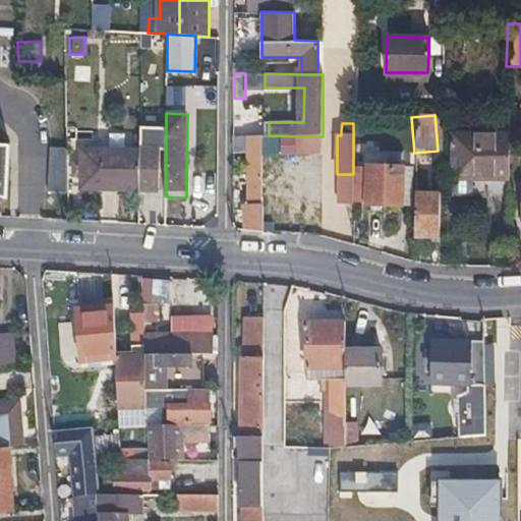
[(509,133),(480,133),(452,133),(453,178),(509,178),(509,133)]
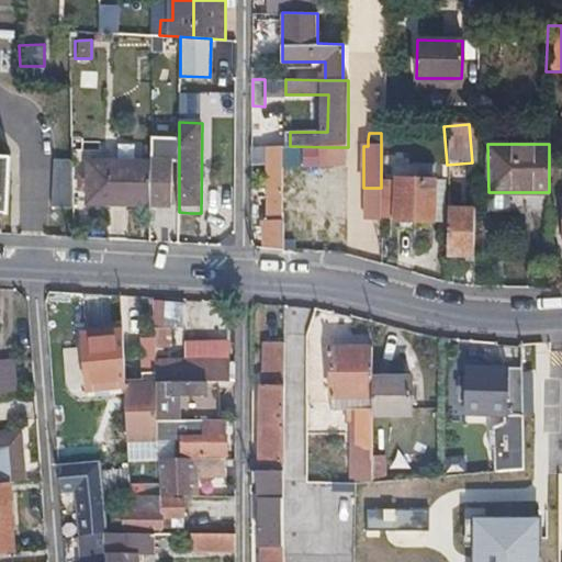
[(283,249),(283,223),(283,146),(253,146),(253,163),(266,163),(265,209),(270,209),(270,215),(274,215),(274,220),(265,220),(265,248),(283,249)]
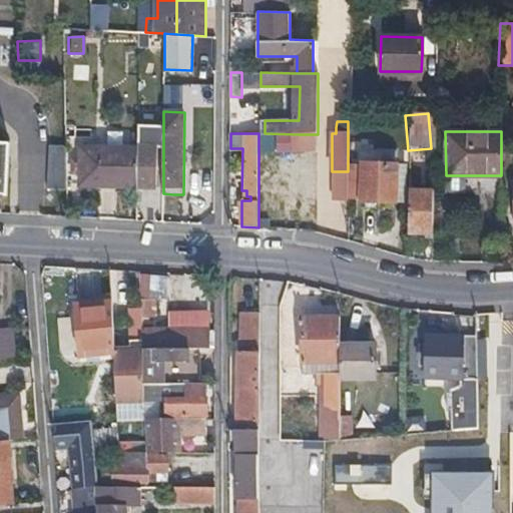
[(299,203),(259,203),(259,227),(317,230),(318,134),(299,134),(299,203)]
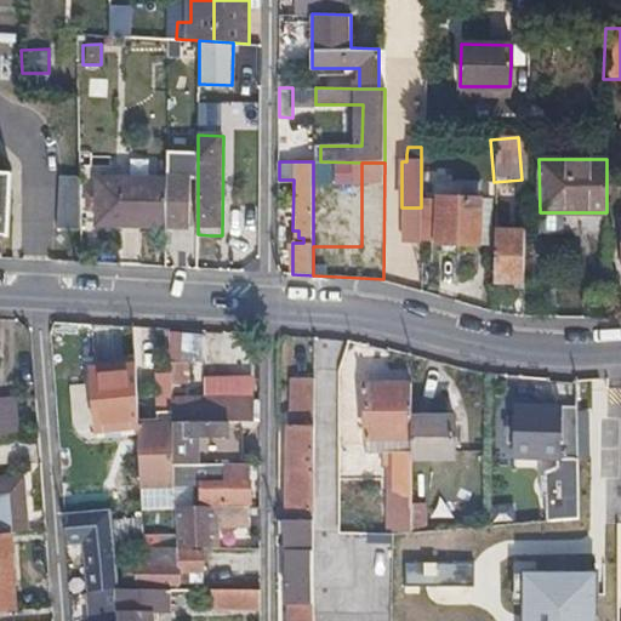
[(0,233),(9,234),(11,174),(0,172),(0,233)]
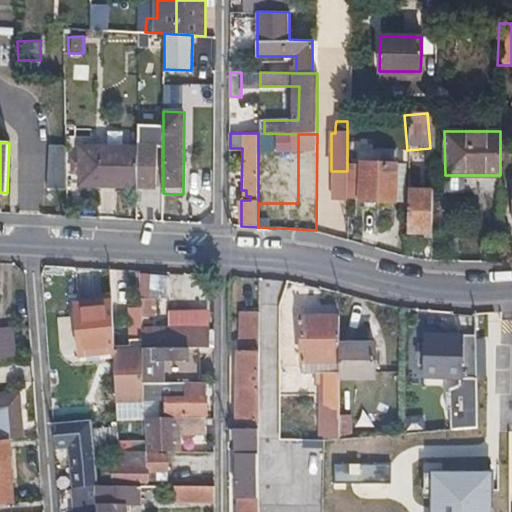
[(137,144),(137,185),(157,184),(156,143),(137,144)]
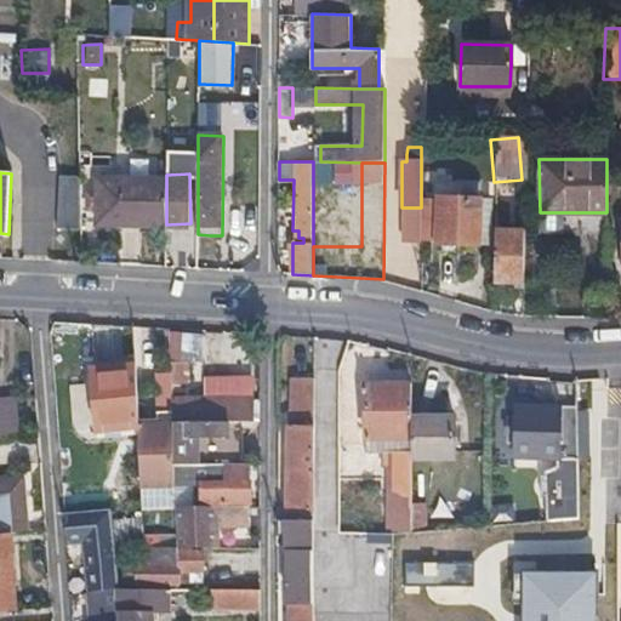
[(95,224),(166,224),(166,175),(92,176),(95,224)]
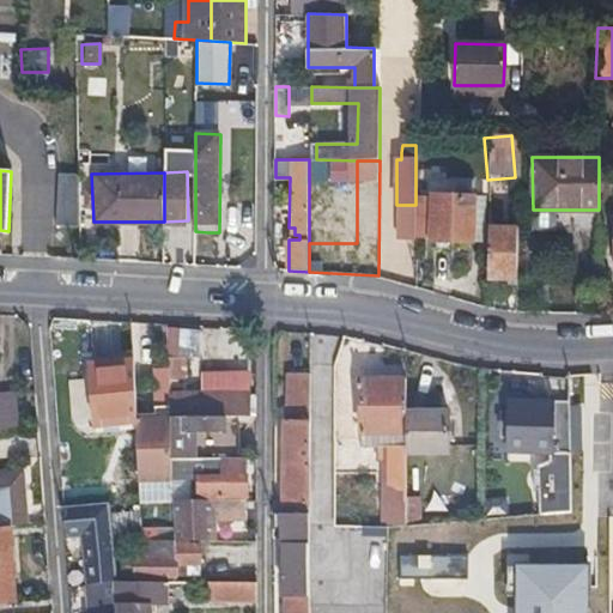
[(76,176),(55,175),(53,226),(73,228),(76,176)]
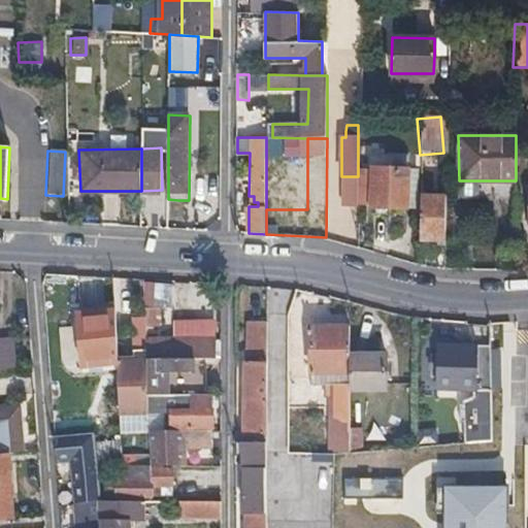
[(408,162),(360,161),(360,200),(407,200),(408,162)]
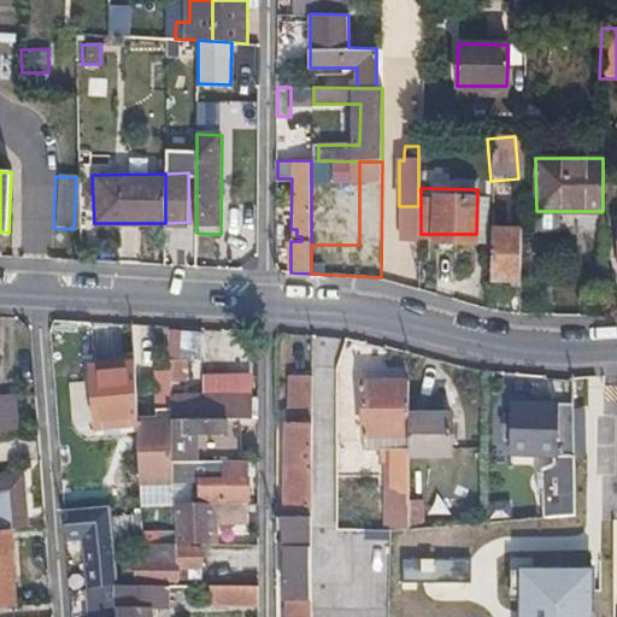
[(522,281),(522,254),(523,228),(491,228),(491,281),(522,281)]
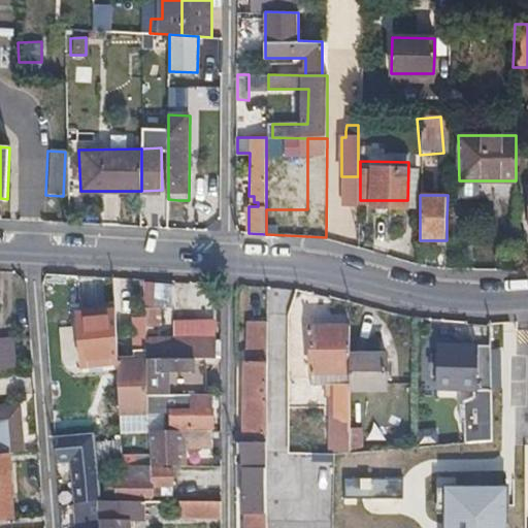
[(222,282),(215,282),(206,281),(206,326),(222,326),(222,282)]
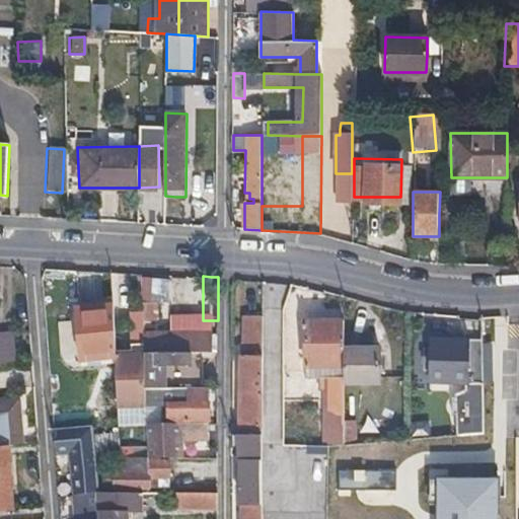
[(154,319),(154,310),(154,301),(148,301),(148,296),(142,296),(142,319),(154,319)]
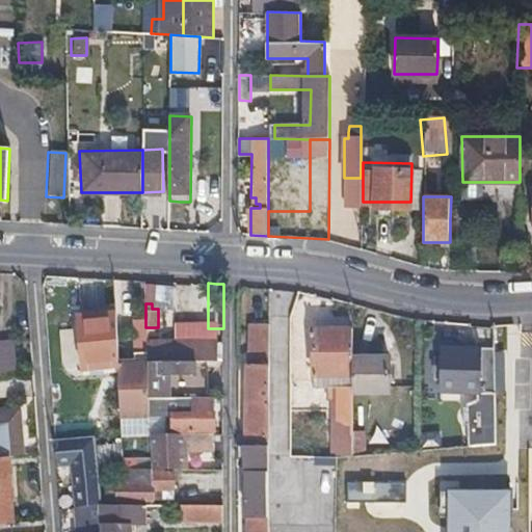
[(247,353),(248,370),(248,391),(248,423),(243,423),(243,433),(256,433),(270,433),(269,308),(254,308),(254,353),(247,353)]
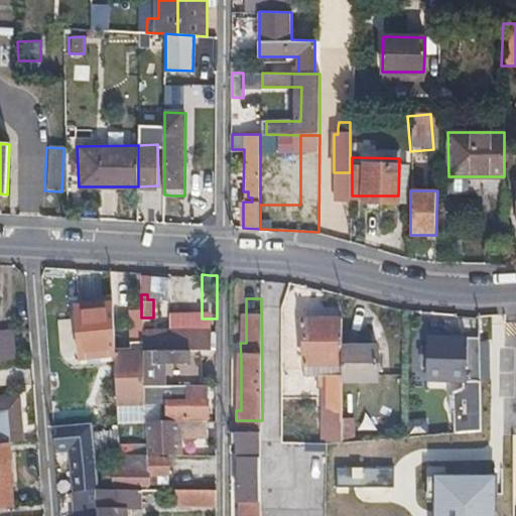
[(79,360),(114,359),(114,355),(112,307),(99,307),(99,302),(77,302),(79,360)]
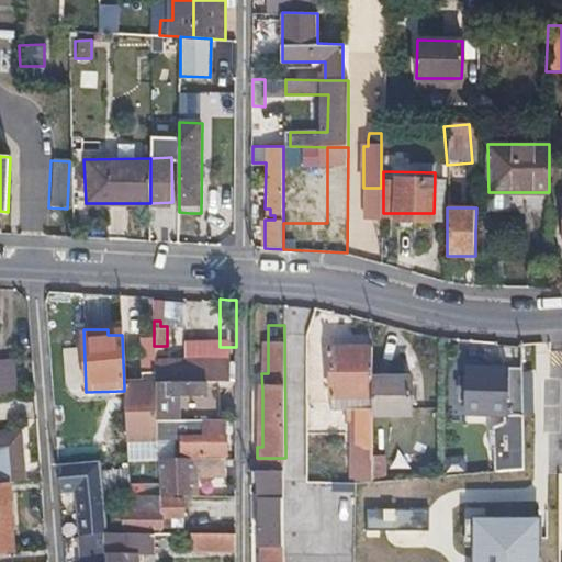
[(330,397),(371,396),(371,373),(371,346),(329,346),(330,397)]
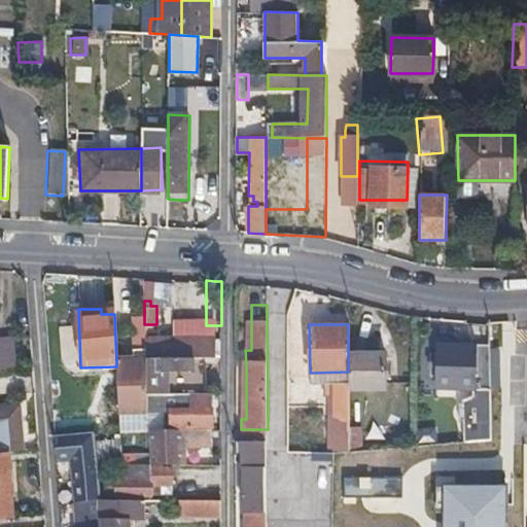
[(145,337),(145,357),(202,357),(215,357),(214,336),(145,337)]
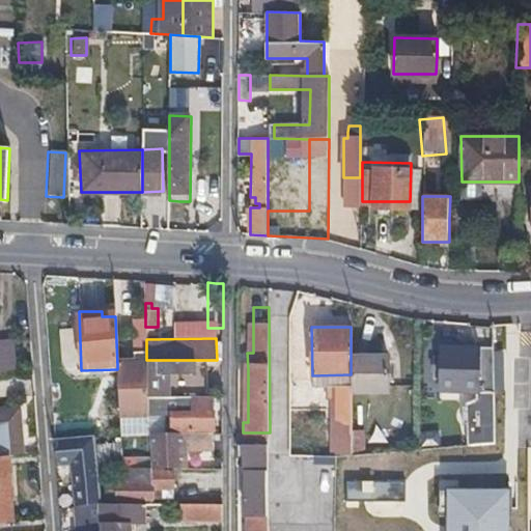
[(0,372),(19,370),(15,340),(0,342),(0,372)]
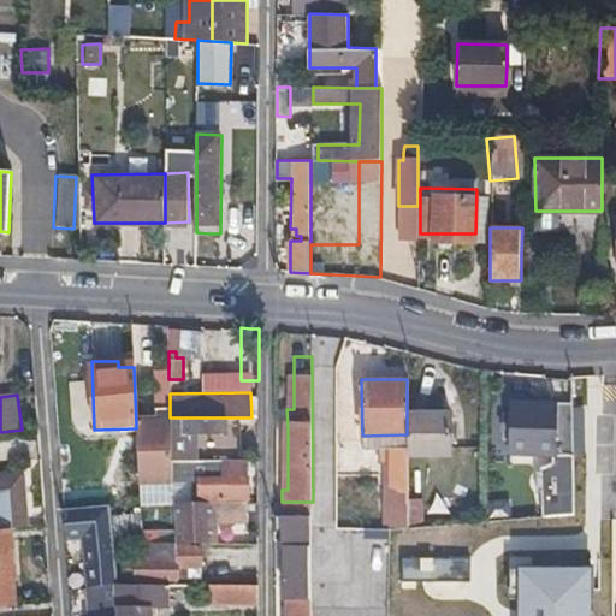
[(574,404),(543,406),(511,406),(511,458),(575,457),(574,404)]
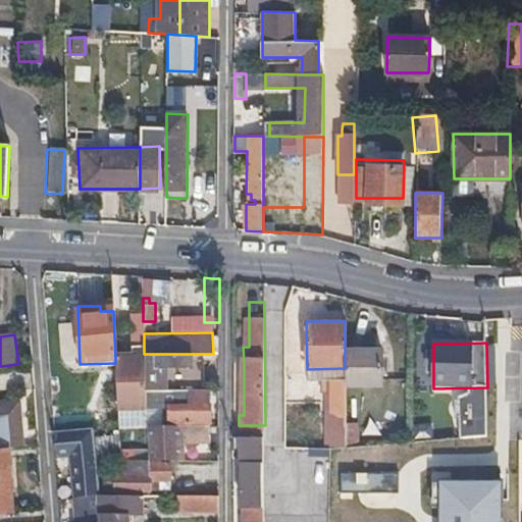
[(345,347),(345,368),(345,380),(380,380),(380,347),(345,347)]
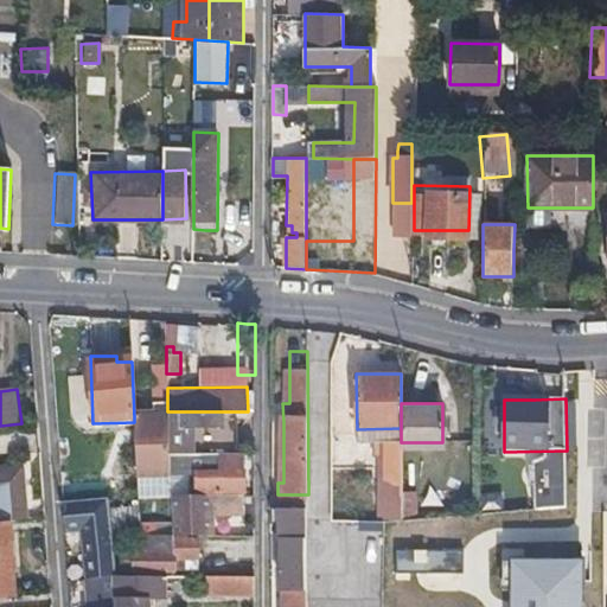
[(167,411),(167,416),(167,455),(215,455),(232,455),(232,411),(167,411)]
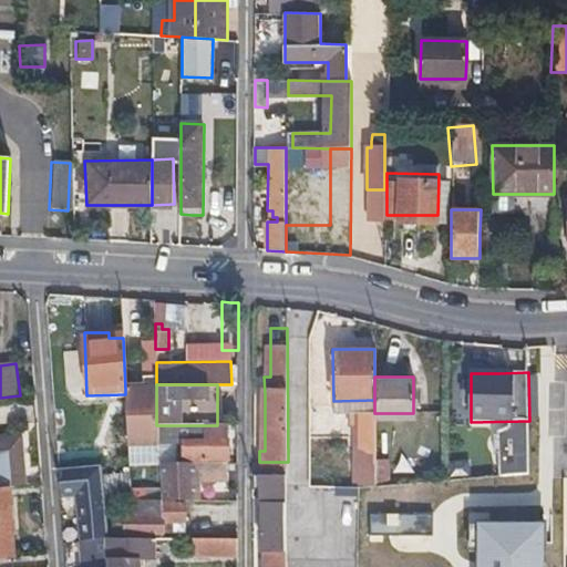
[(127,481),(157,480),(157,464),(156,425),(156,389),(125,390),(125,394),(127,481)]
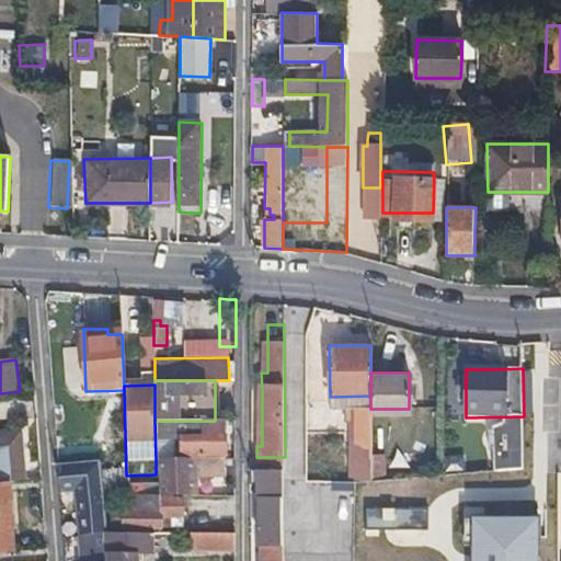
[(222,421),(215,421),(198,421),(198,437),(178,437),(178,458),(227,457),(228,437),(222,437),(222,421)]
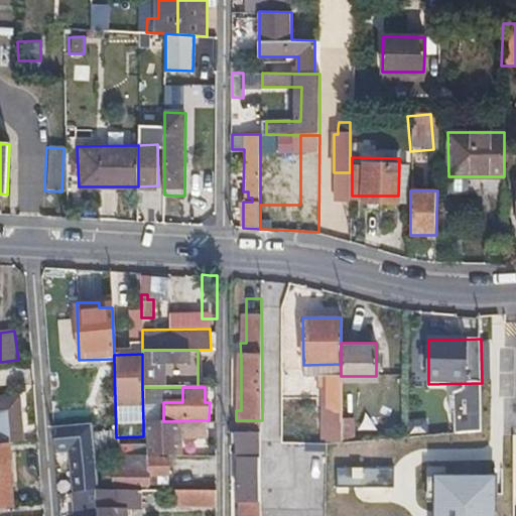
[(326,404),(326,423),(326,441),(341,441),(341,388),(330,389),(330,404),(326,404)]
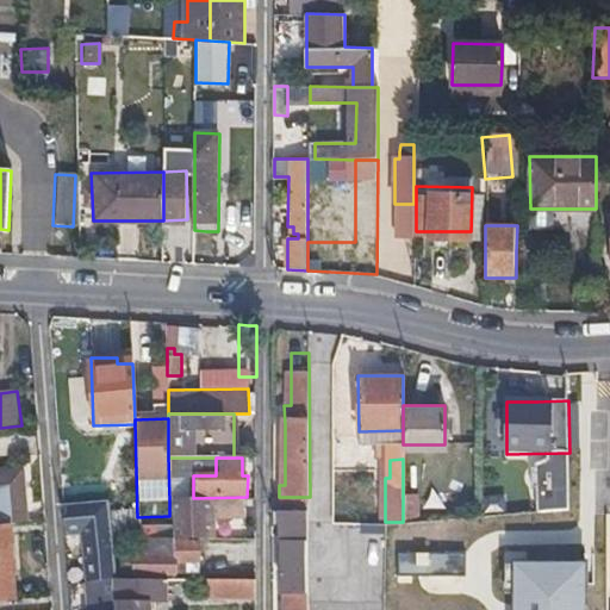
[(379,460),(343,460),(343,483),(359,481),(359,470),(379,470),(379,460)]
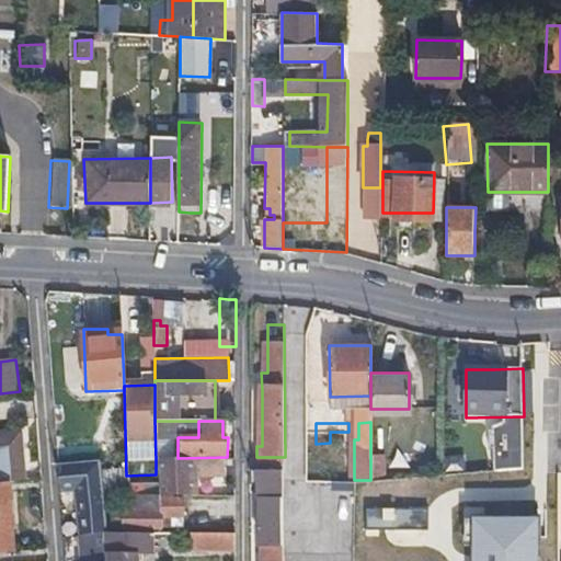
[(0,473),(22,472),(20,433),(0,434),(0,473)]
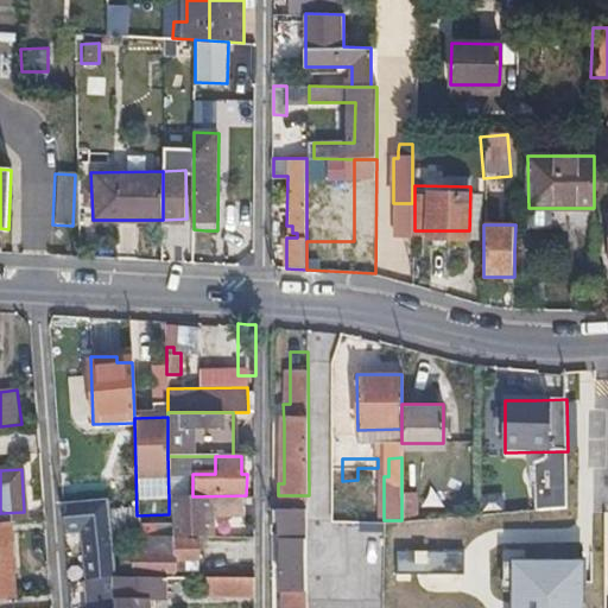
[(569,518),(569,502),(568,487),(552,488),(553,518),(569,518)]
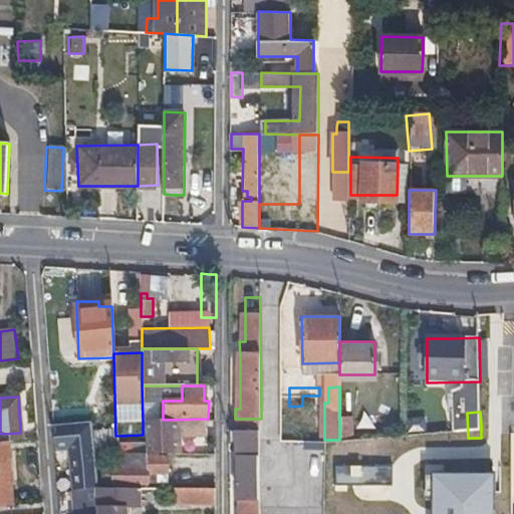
[(247,419),(247,432),(247,445),(240,444),(240,513),(246,513),(261,513),(261,419),(247,419)]
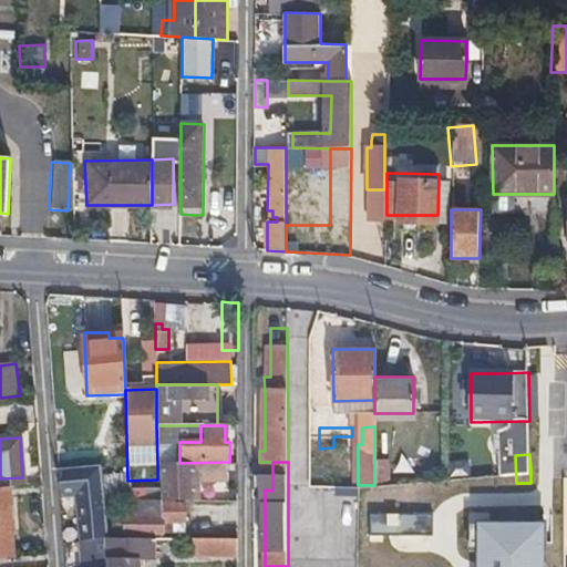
[(96,463),(55,463),(57,491),(71,491),(74,540),(101,540),(96,463)]
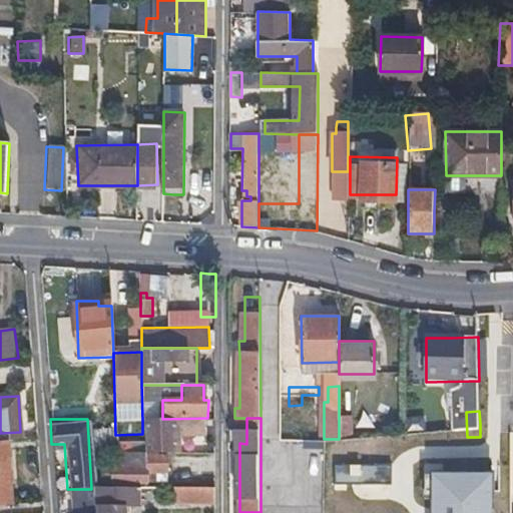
[(142,420),(142,434),(143,454),(144,454),(165,454),(164,435),(211,435),(211,420),(142,420)]
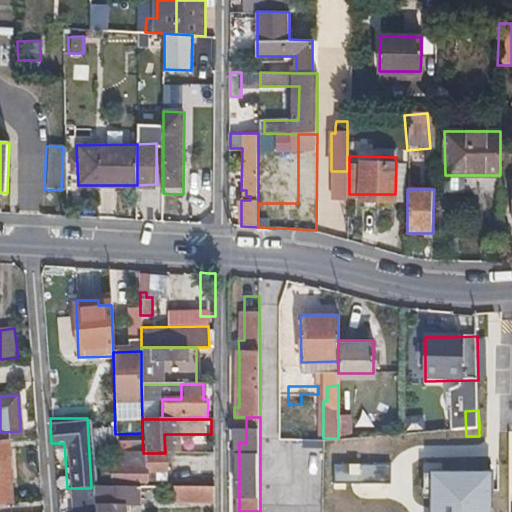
[(0,505),(10,504),(7,439),(0,439),(0,505)]
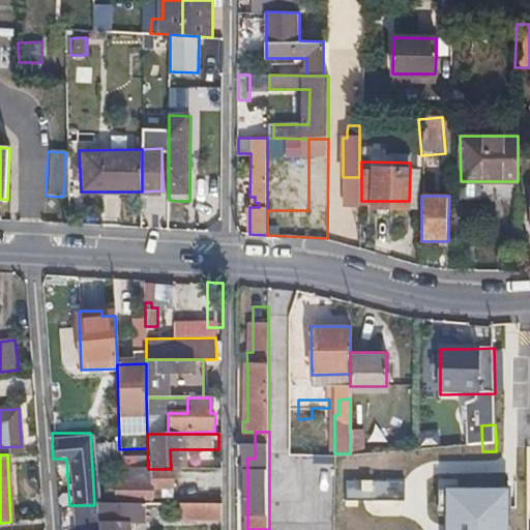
[(149,469),(148,469),(138,469),(138,483),(129,484),(129,500),(163,499),(163,491),(173,490),(173,472),(149,472),(149,469)]
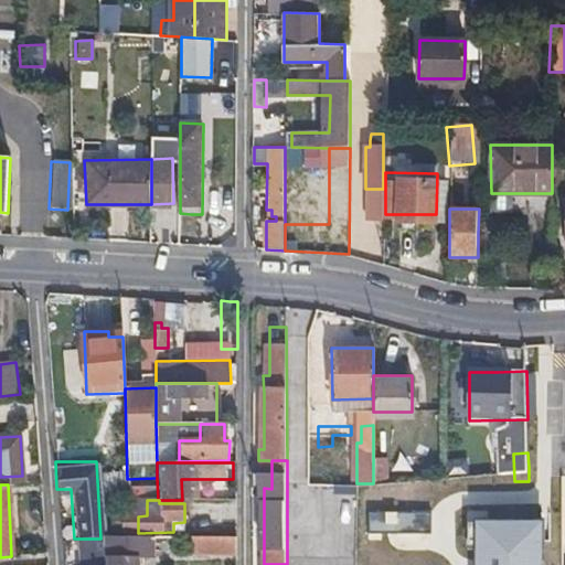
[(140,564),(141,561),(156,561),(156,539),(103,539),(103,548),(95,548),(95,564),(140,564)]
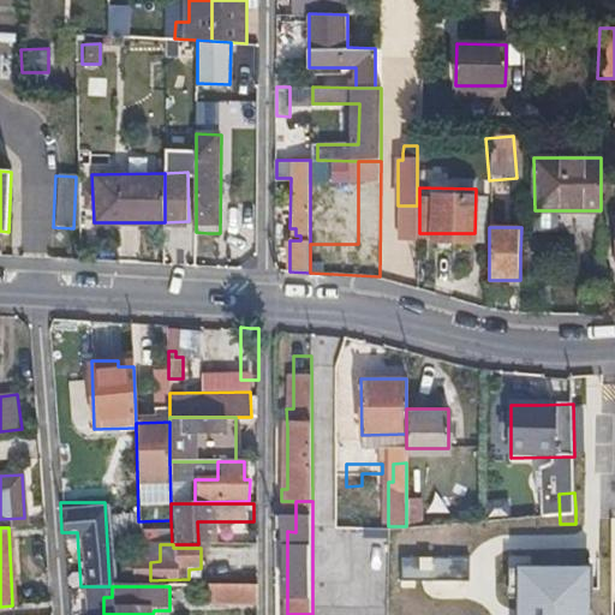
[(260,586),(236,586),(210,586),(210,607),(260,607),(260,586)]
